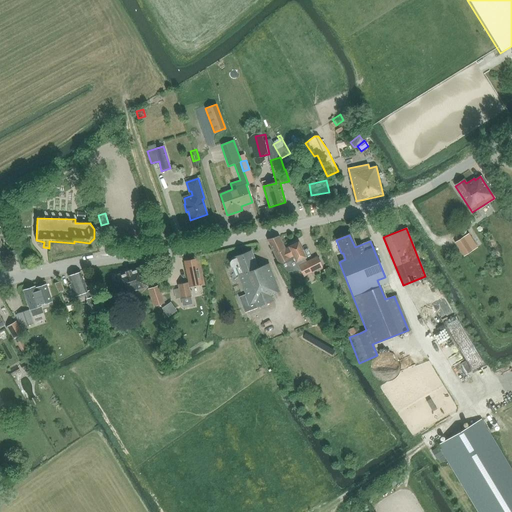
[(304,277),(322,267),(316,257),(306,262),(305,258),(306,258),(297,241),(288,246),(288,248),(286,249),(279,236),(267,240),(278,264),(280,263),(285,273),(300,270),(304,277)]
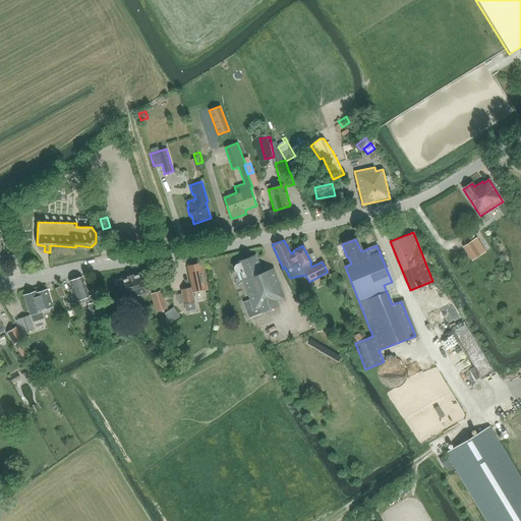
[(463,246),(472,261),(480,255),(471,241),(463,246)]
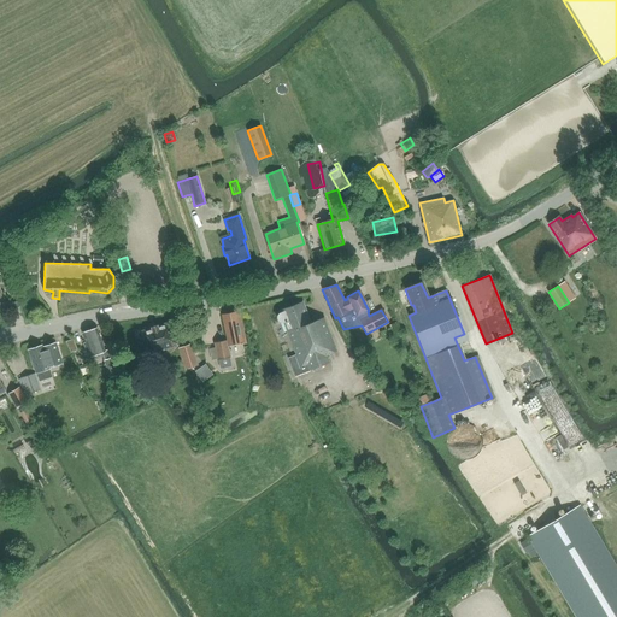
[(325,356),(336,352),(323,317),(310,323),(301,303),(278,311),(300,368),(307,365),(310,371),(329,363),(325,356)]
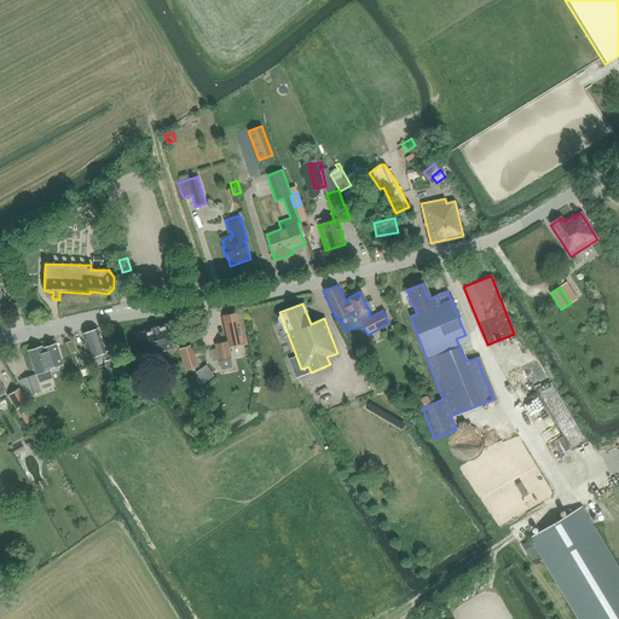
[(229,347),(243,343),(237,313),(223,317),(227,342),(215,345),(217,350),(210,351),(212,360),(218,359),(219,362),(232,358),(229,347)]
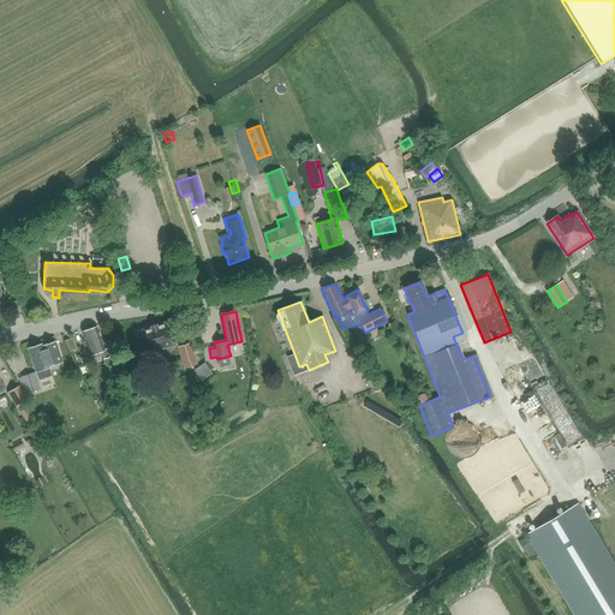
[(145,354),(177,345),(169,321),(138,332),(145,354)]
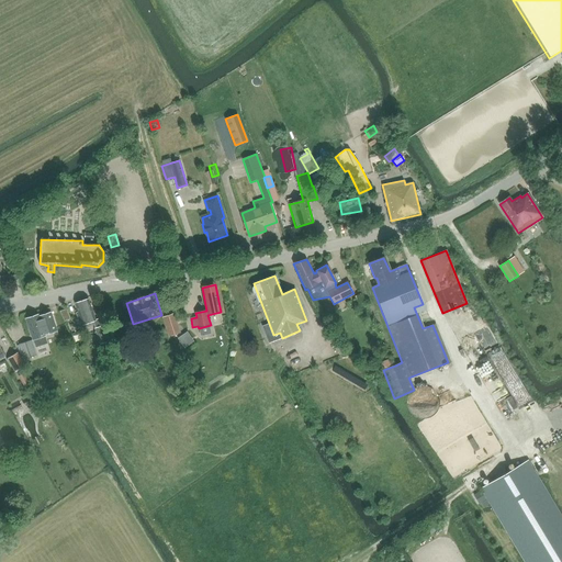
[(361,294),(355,298),(359,306),(366,303),(361,294)]
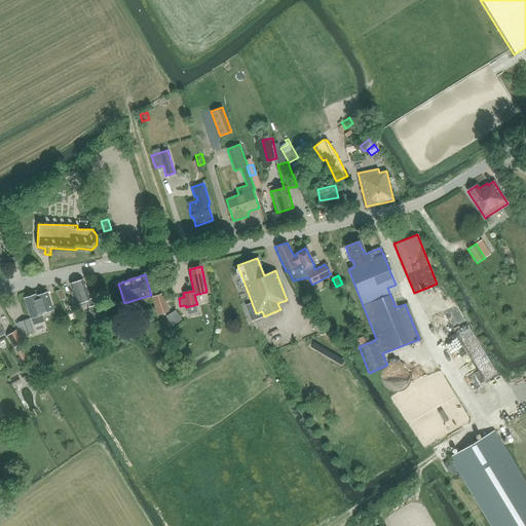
[(89,306),(96,304),(92,299),(88,300),(82,280),(70,285),(73,293),(71,294),(76,307),(88,303),(89,306)]
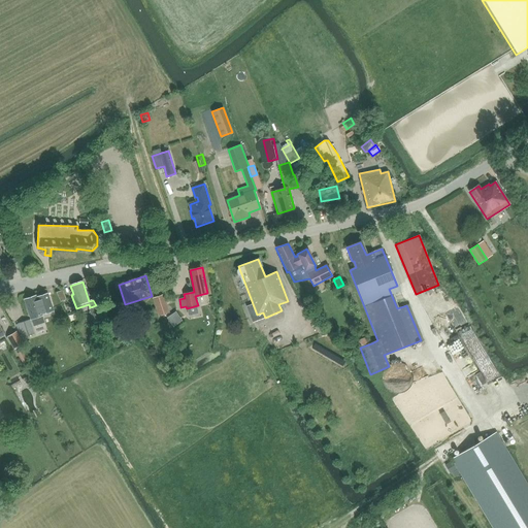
[(56,293),(61,302),(66,300),(62,291),(56,293)]
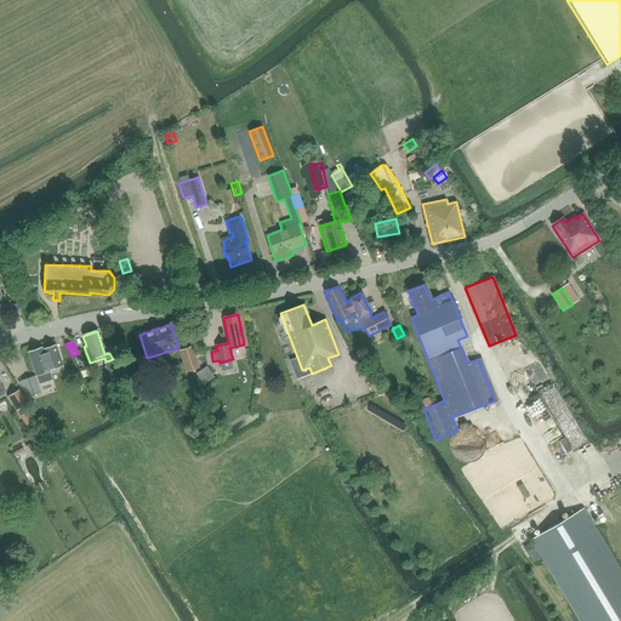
[(43,347),(28,352),(36,376),(51,371),(50,370),(63,366),(56,343),(44,348),(43,347)]
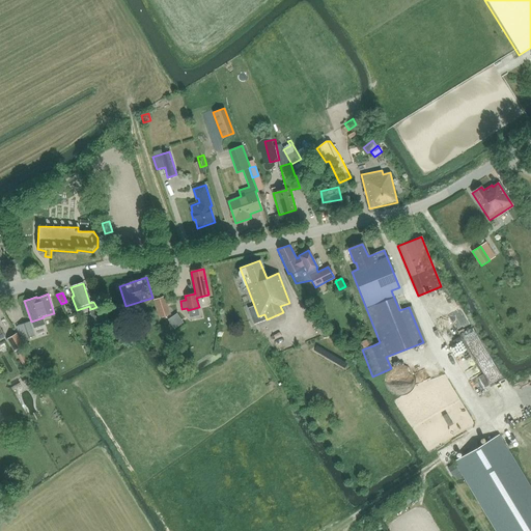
[(170,314),(165,296),(154,300),(159,317),(170,314)]
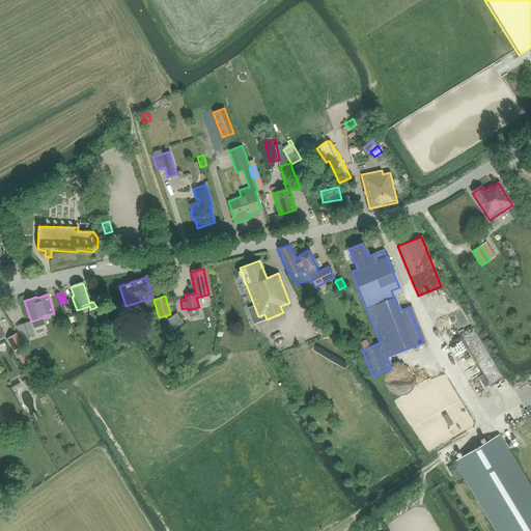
[(456,307),(456,299),(448,299),(447,307),(456,307)]
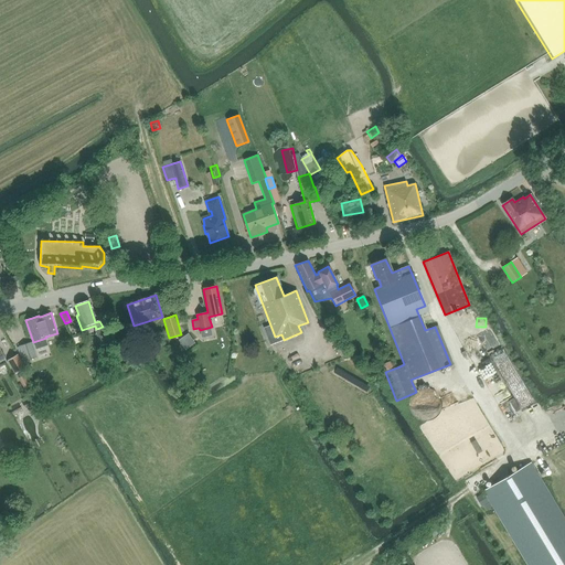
[(100,345),(108,343),(103,327),(95,330),(100,345)]
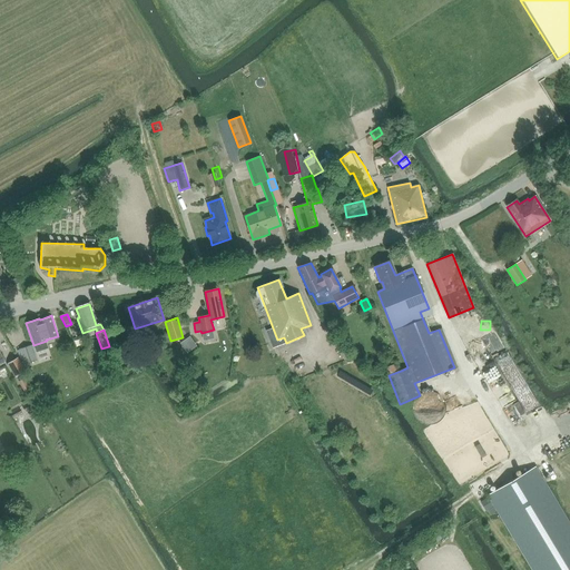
[(185,350),(195,343),(190,337),(180,343),(185,350)]
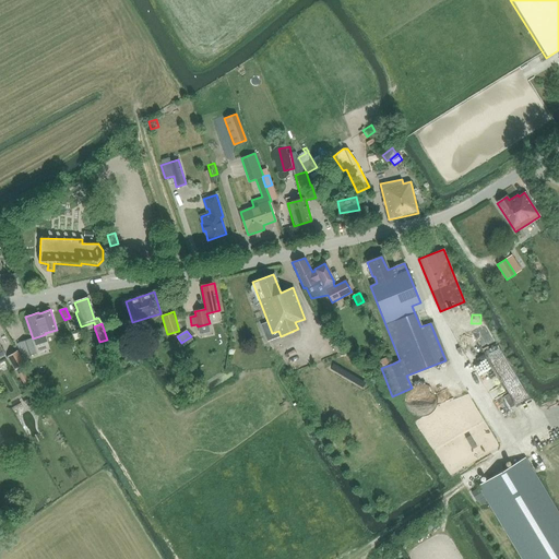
[(484,373),(497,367),(478,331),(465,337),(484,373)]
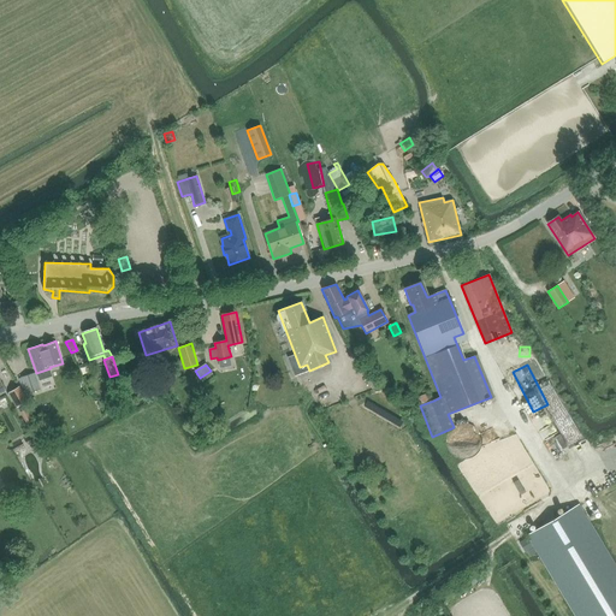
[(27,394),(40,390),(35,372),(22,377),(27,394)]
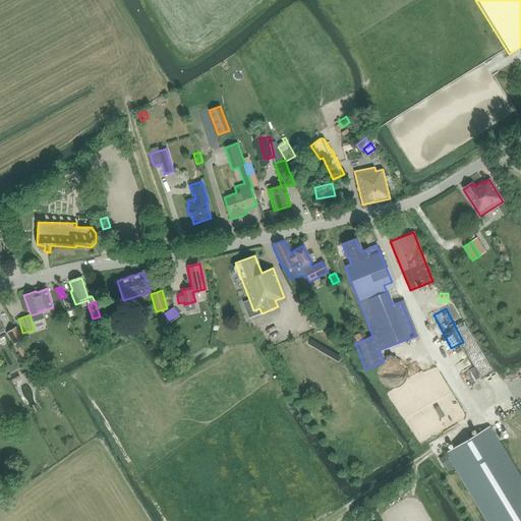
[(7,332),(14,345),(23,339),(16,327),(7,332)]
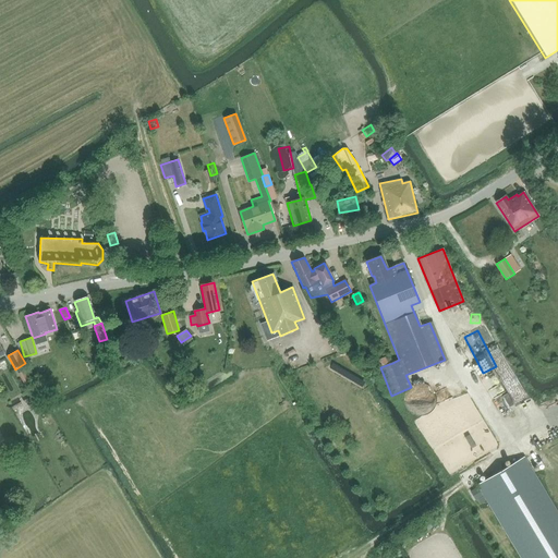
[(389,355),(377,361),(380,367),(392,363),(389,355)]
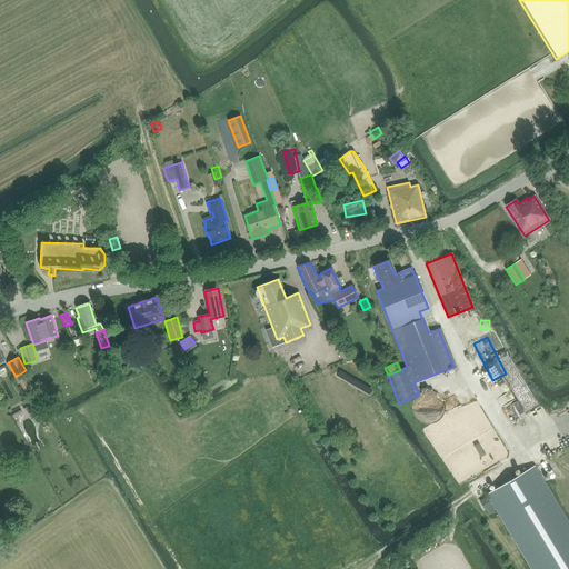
[(503,392),(515,389),(510,378),(499,381),(503,392)]
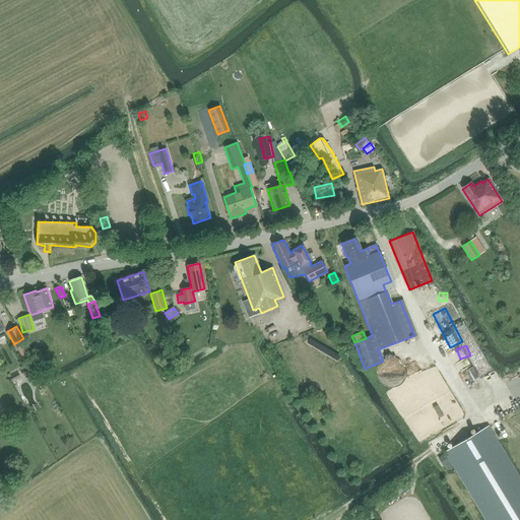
[(392,388),(394,387),(397,387),(399,386),(401,384),(403,382),(405,380),(406,378),(407,375),(407,373),(407,370),(406,368),(405,365),(403,363),(401,361),(399,360),(397,359),(394,358),(392,358),(389,358),(387,358),(385,359),(383,361),(381,362),(380,364),(378,366),(377,369),(377,371),(377,374),(377,376),(378,378),(379,381),(381,383),(382,384),(385,386),(387,387),(389,387),(392,388)]
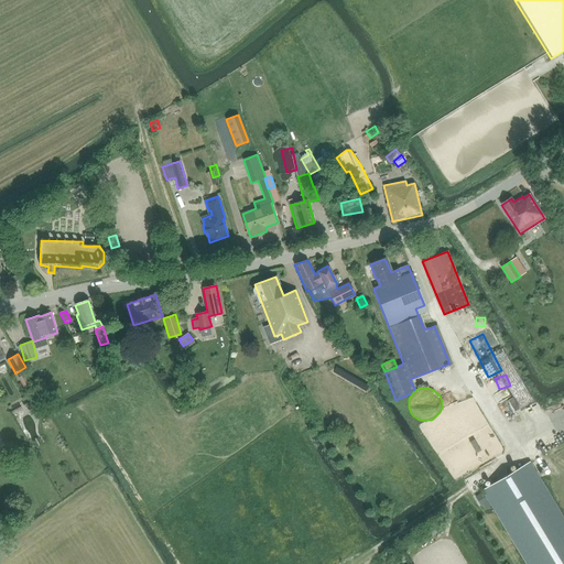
[(563,563),(563,518),(530,462),(483,490),(484,492),(476,497),(481,506),(488,501),(525,563),(563,563)]
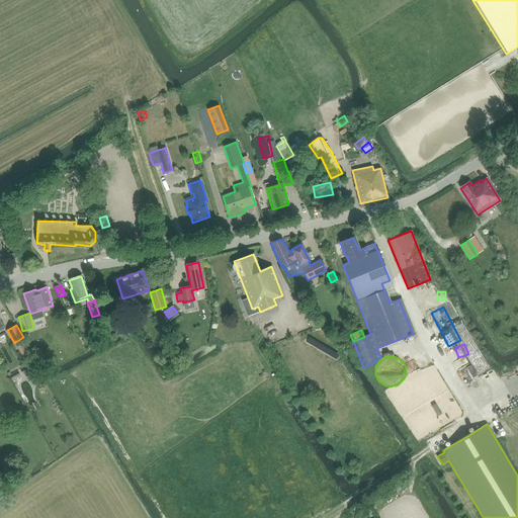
[(403,477),(390,485),(394,492),(407,483),(403,477)]
